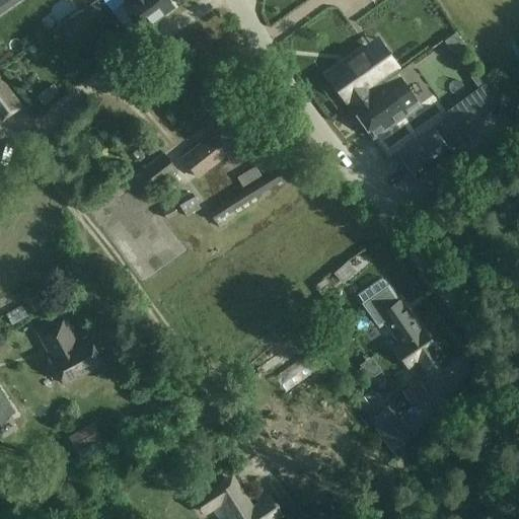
[(125,0),(127,2),(123,5),(141,30),(172,7),(167,0),(125,0)]
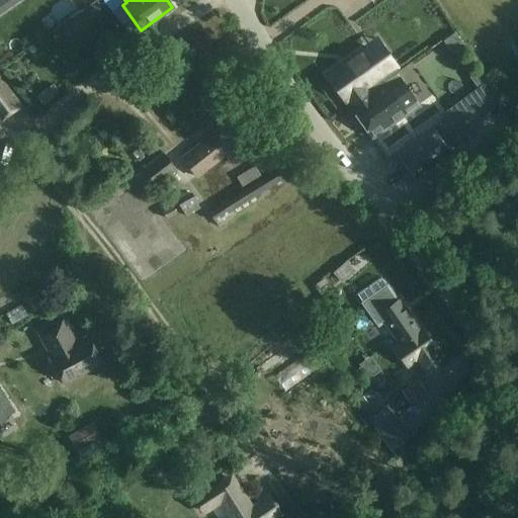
[(85,30),(100,20),(91,6),(76,16),(85,30)]
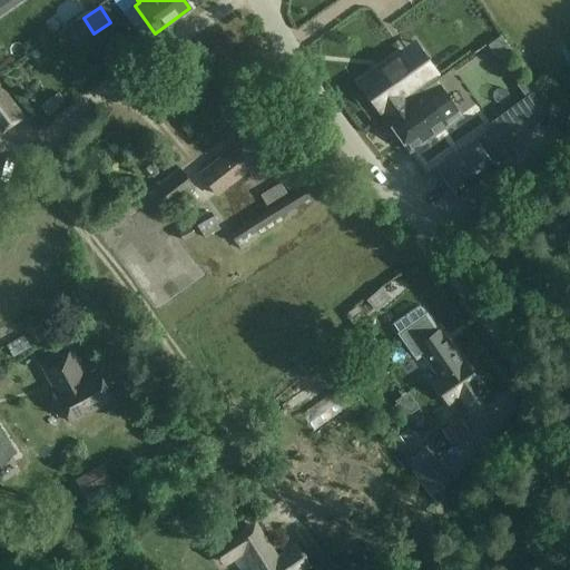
[(0,48),(16,58),(33,29),(10,15),(0,30),(0,48)]
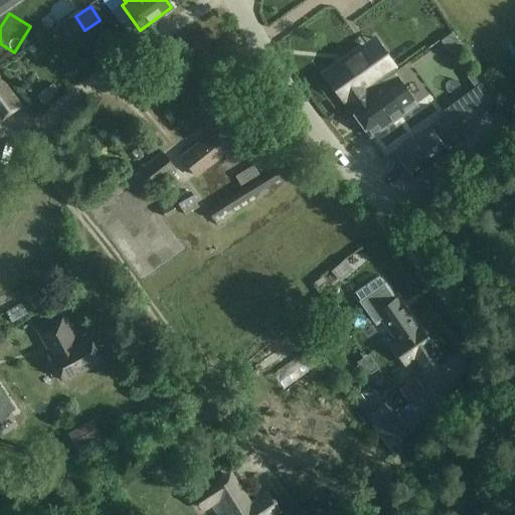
[(315,26),(304,32),(312,47),(323,41),(315,26)]
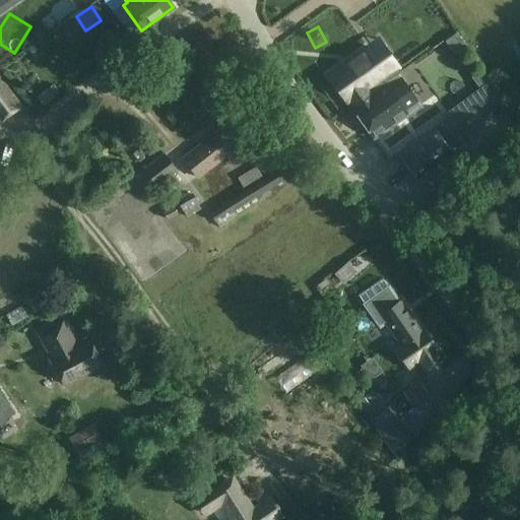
[(10,67),(31,76),(44,47),(22,38),(10,67)]
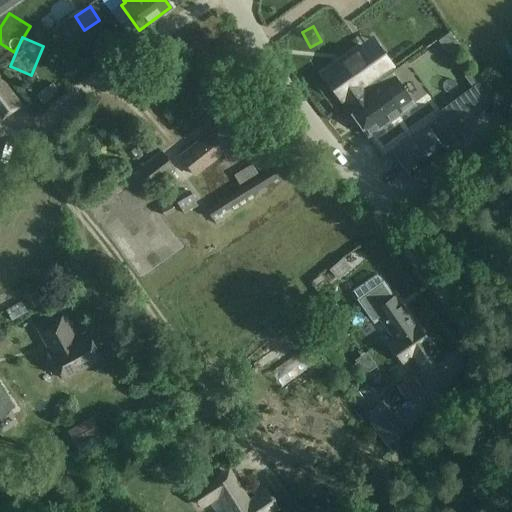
[(371,39),(343,60),(345,62),(336,68),(334,66),(323,74),(345,105),(368,89),(384,78),(391,73),(394,71),(371,39)]
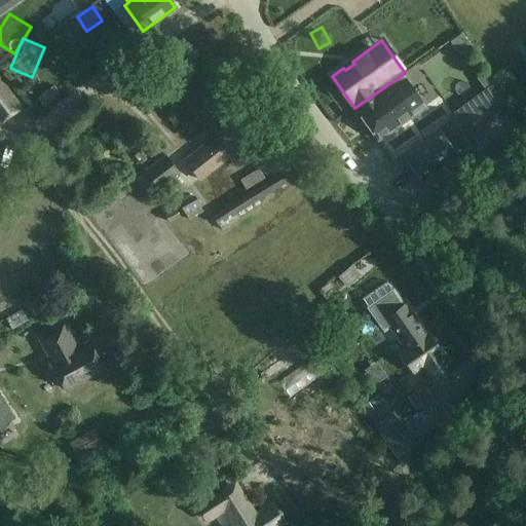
[(494,80),(487,71),(479,78),(486,87),(494,80)]
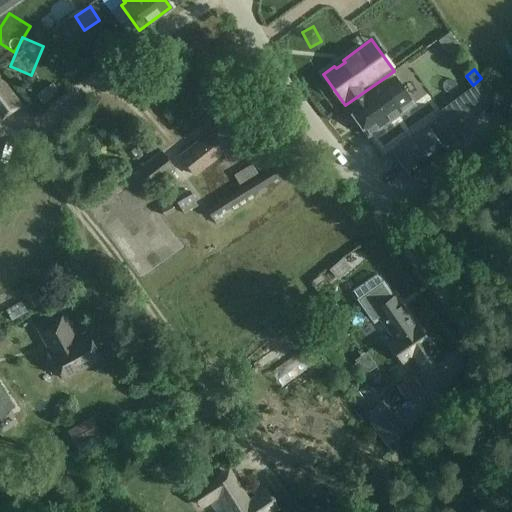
[(391,73),(384,78),(368,89),(345,105),(367,137),(413,105),(391,73)]
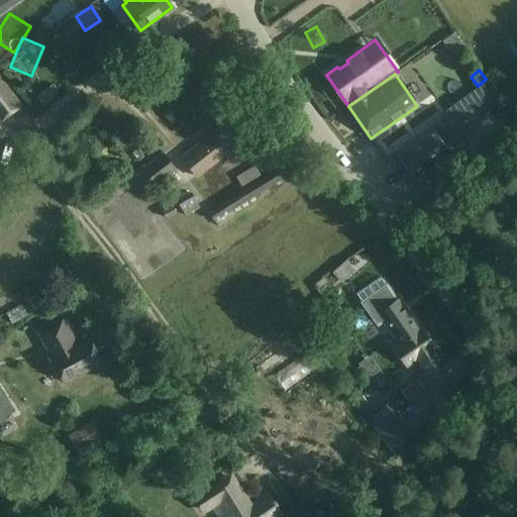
[(0,115),(1,117),(19,104),(0,77),(0,115)]
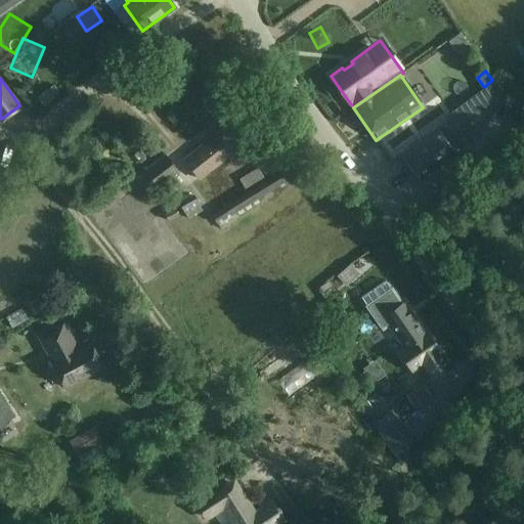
[(51,100),(44,91),(36,97),(43,106),(51,100)]
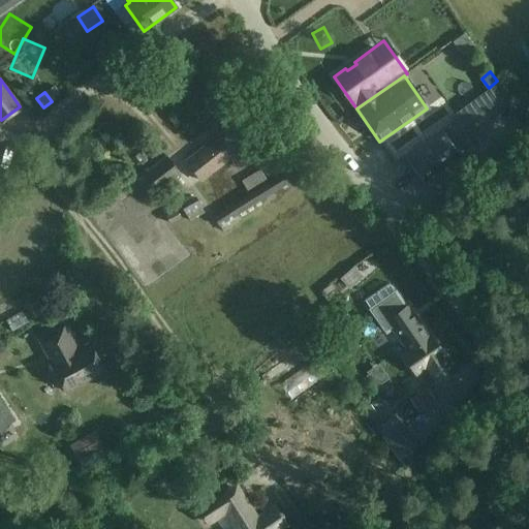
[(468,146),(449,121),(404,153),(423,179),(468,146)]
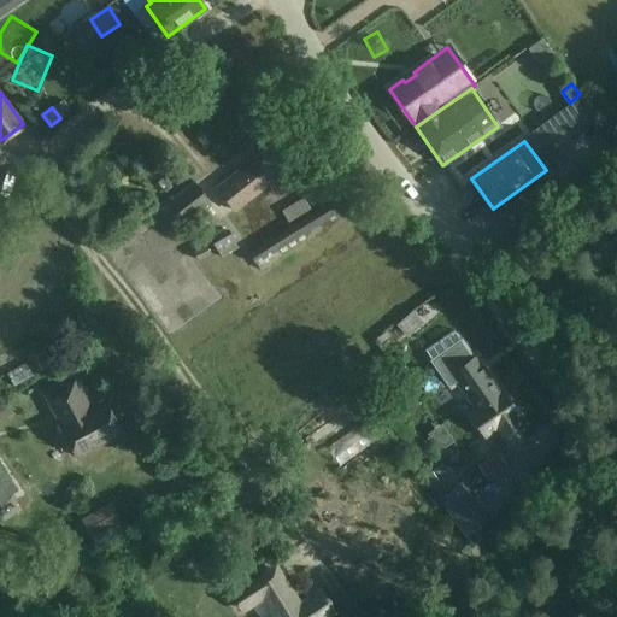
[(286,170),(269,148),(217,189),(234,211),(286,170)]
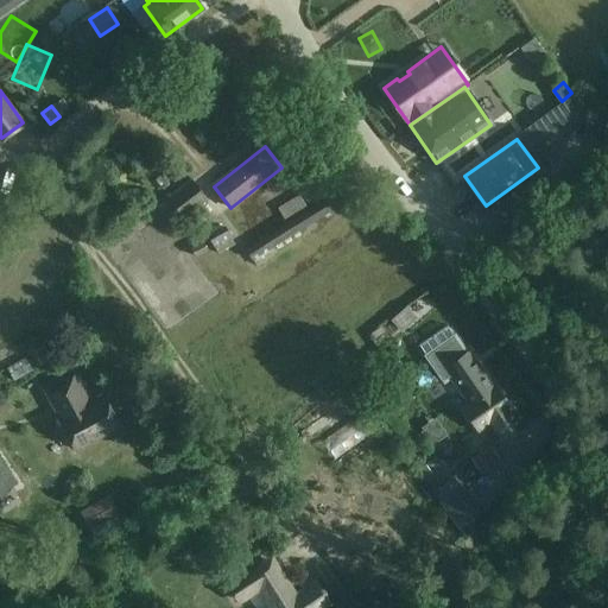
[(208,200),(191,178),(165,200),(179,219),(182,216),(183,219),(190,213),(197,221),(208,213),(202,204),(208,200)]
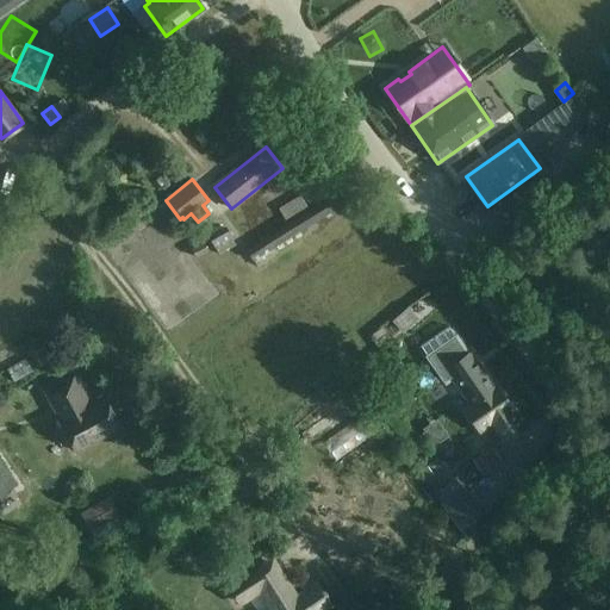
[(307,207),(299,195),(278,209),(285,222),(307,207)]
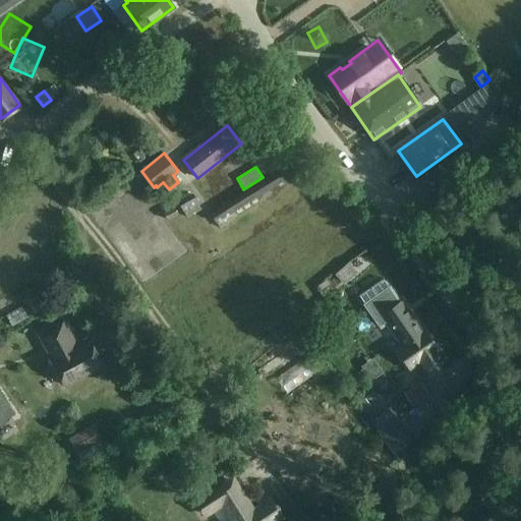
[(277,185),(282,182),(283,181),(277,171),(210,213),(216,223),(230,214),(277,185)]
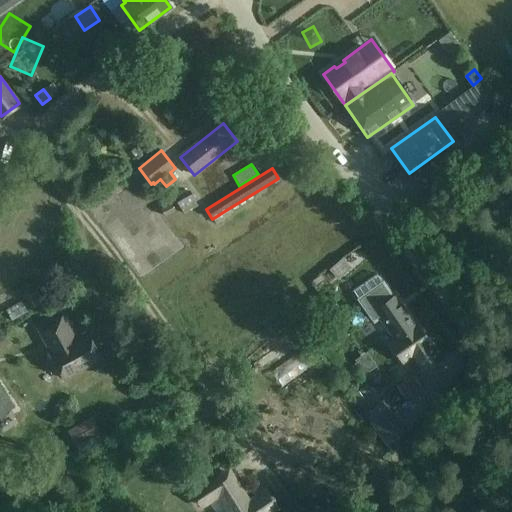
[(336,279),(349,267),(340,257),(327,269),(336,279)]
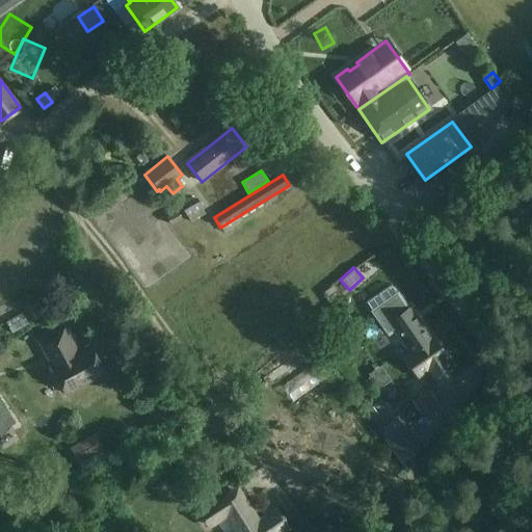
[(416,351),(407,357),(423,379),(426,377),(432,387),(437,382),(439,383),(457,371),(413,307),(409,309),(399,294),(375,312),(391,334),(396,329),(409,349),(413,347),(416,351)]
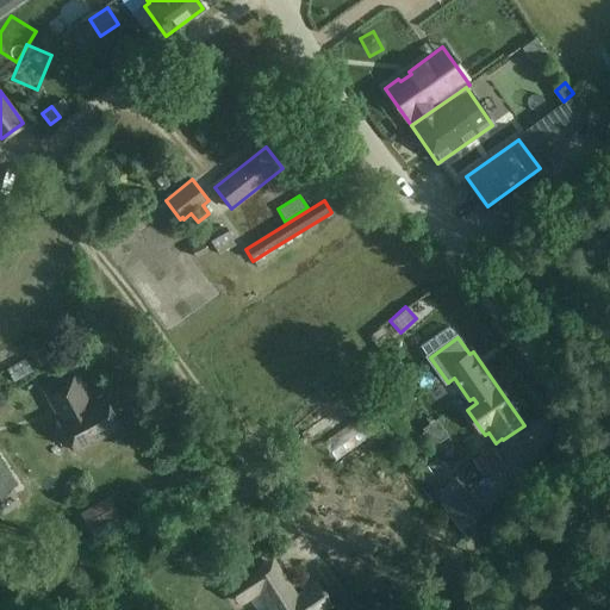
[(64,353),(57,340),(33,352),(41,365),(64,353)]
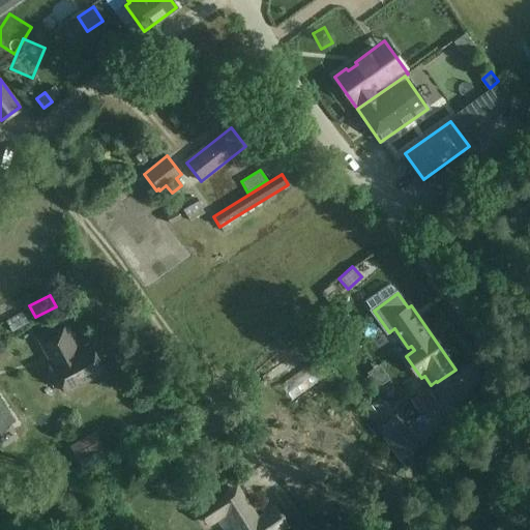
[(39,341),(52,365),(51,366),(65,393),(105,372),(90,346),(77,352),(64,327),(39,341)]
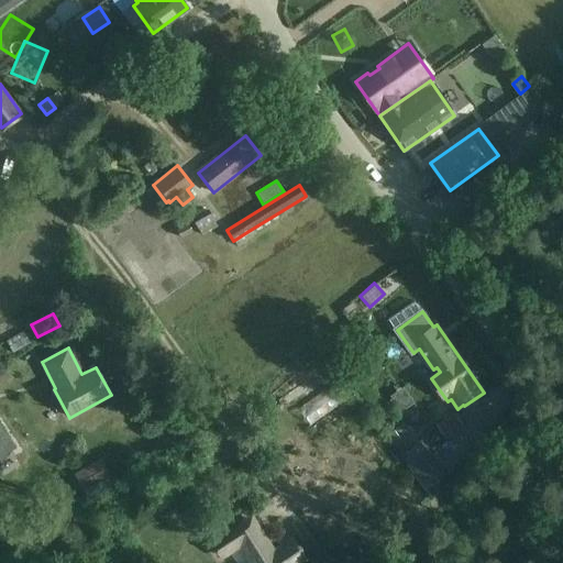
[(431,421),(450,409),(444,400),(424,411),(431,421)]
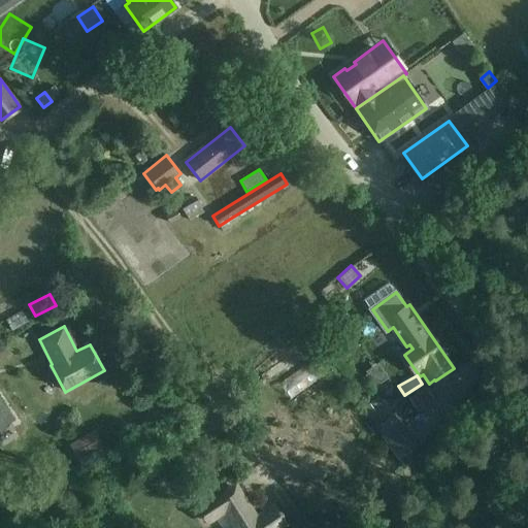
[(419,414),(436,402),(426,387),(408,399),(419,414)]
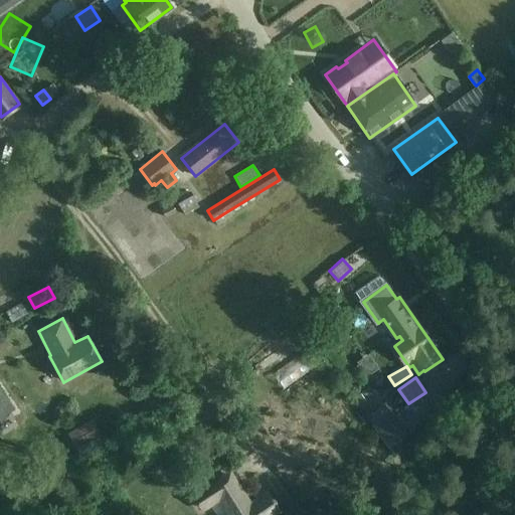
[(0,416),(13,408),(0,387),(0,416)]
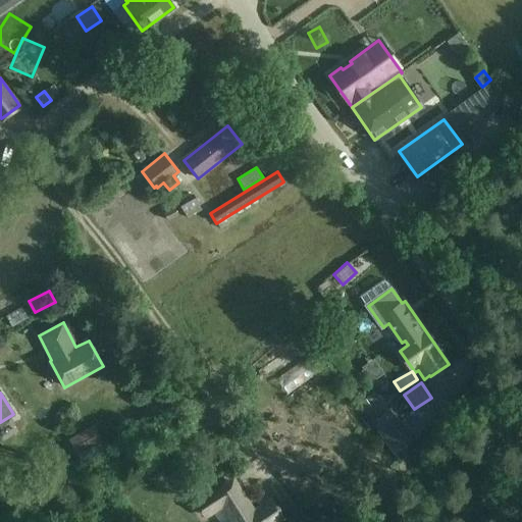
[(375,413),(365,399),(359,403),(369,417),(375,413)]
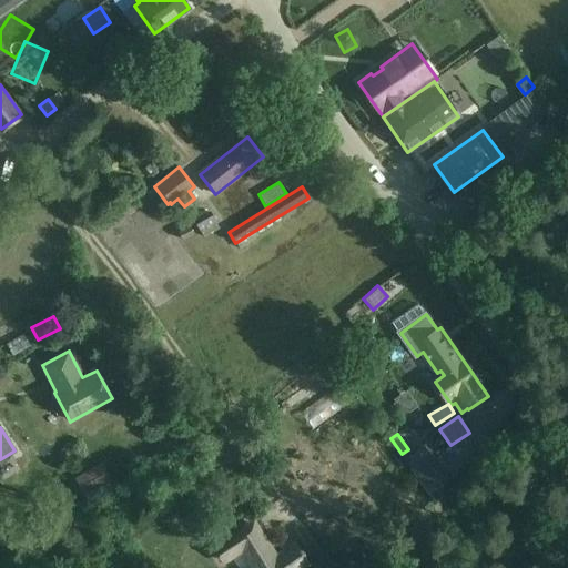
[(454,476),(429,440),(405,457),(429,493),(454,476)]
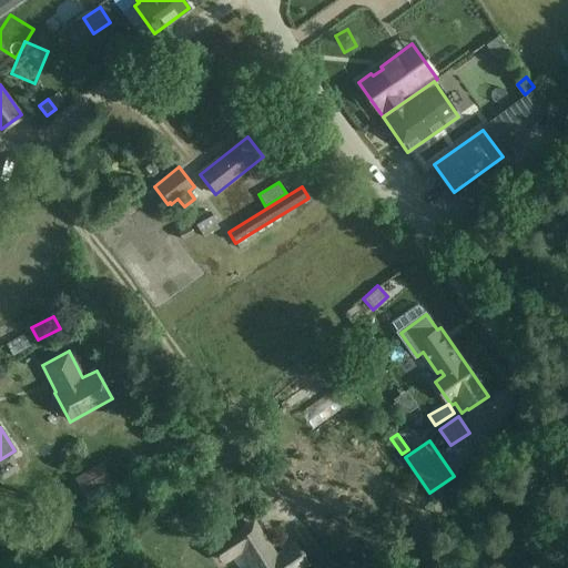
[(85,496),(113,480),(103,463),(75,478),(85,496)]
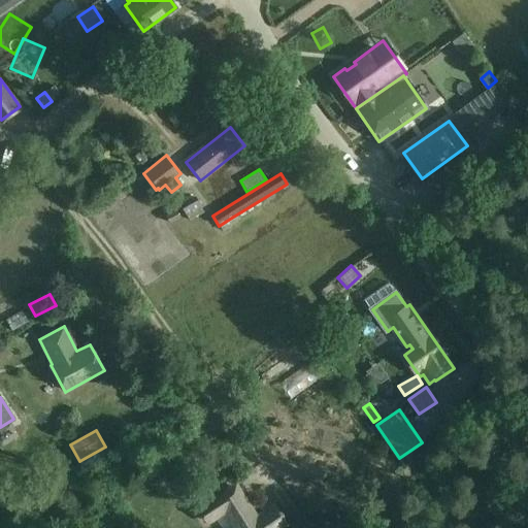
[(223,513),(233,527),(283,527),(285,526),(272,506),(259,516),(239,483),(198,510),(207,524),(223,513)]
